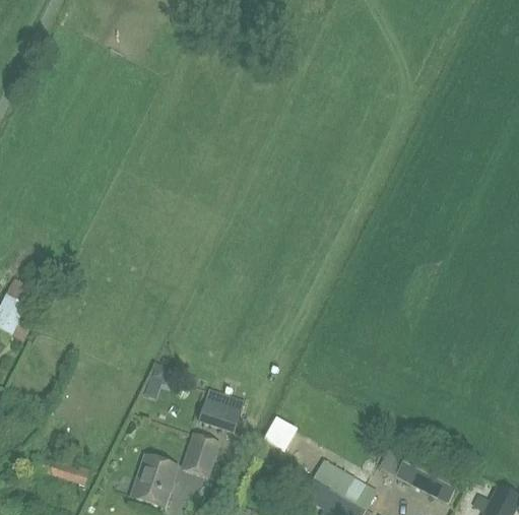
[(0,327),(24,340),(40,309),(28,303),(37,286),(14,275),(0,305),(0,304),(0,327)]
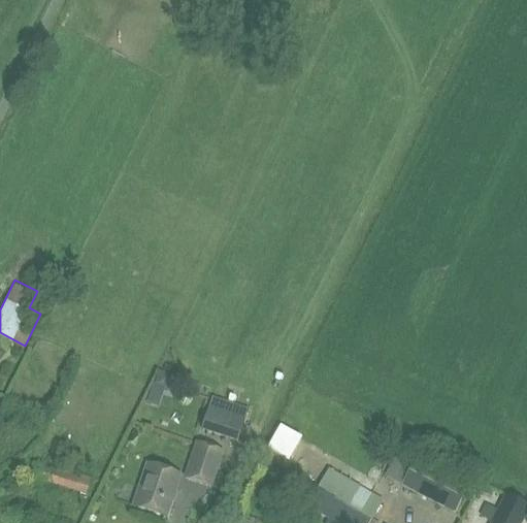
[(159,365),(154,380),(166,384),(171,381),(174,370),(159,365)]
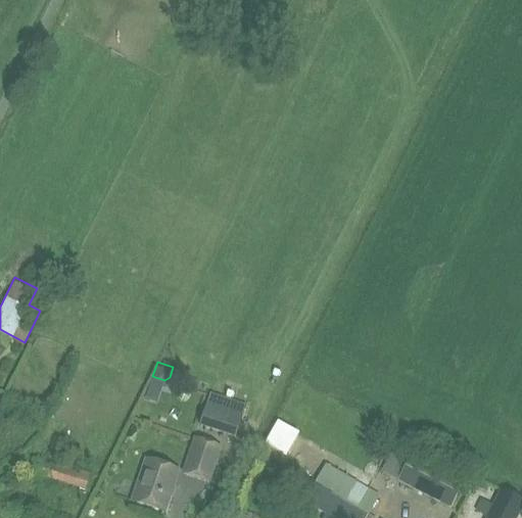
[(246,401),(210,389),(200,423),(235,434),(246,401)]
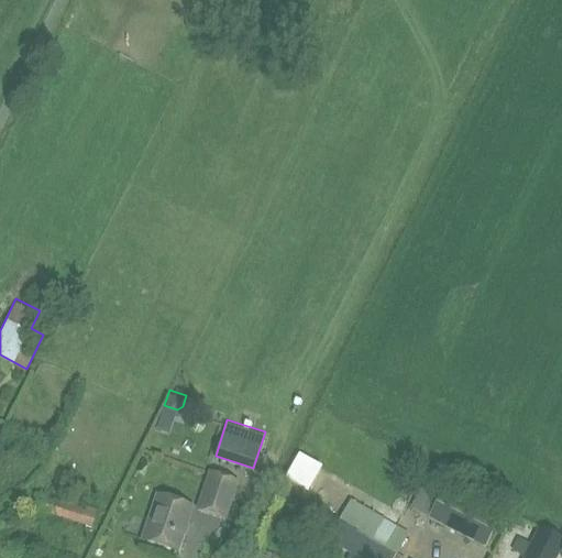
[(210,468),(197,507),(227,518),(240,479),(210,468)]
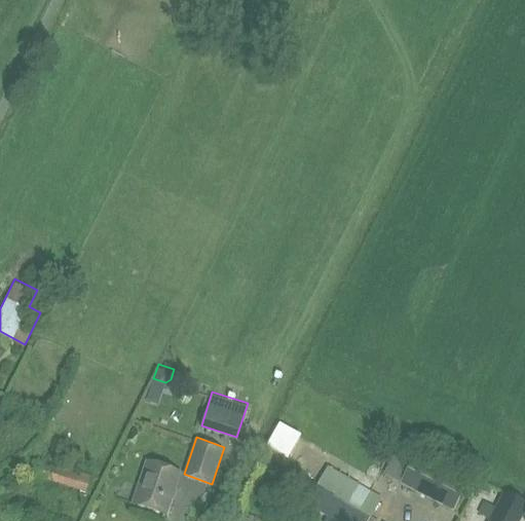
[(401,481),(455,508),(469,480),(414,453),(401,481)]
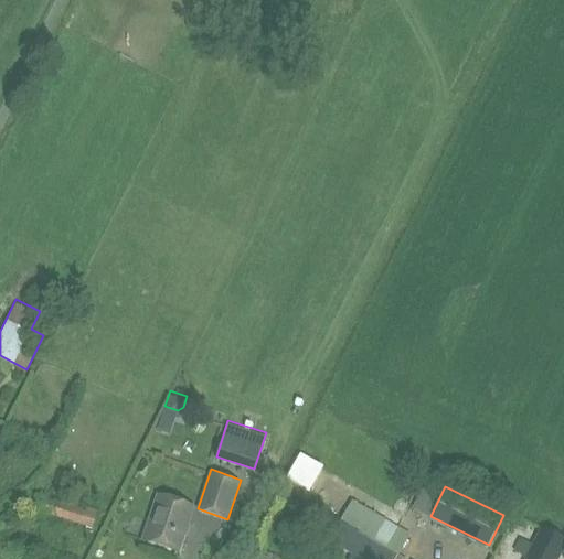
[(98,506),(41,490),(34,506),(93,524),(98,506)]
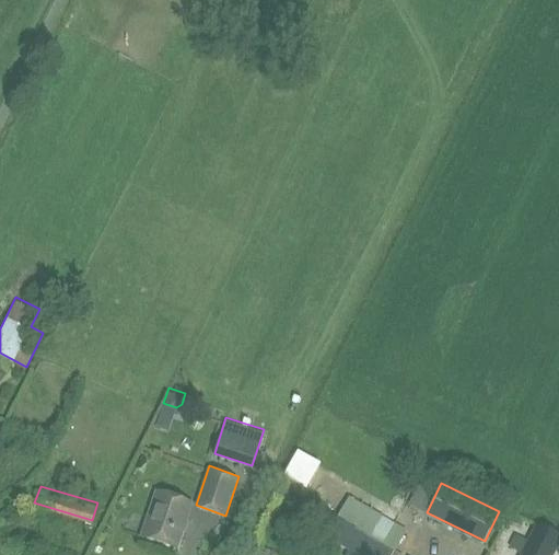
[(177,545),(191,501),(158,490),(143,533),(177,545)]
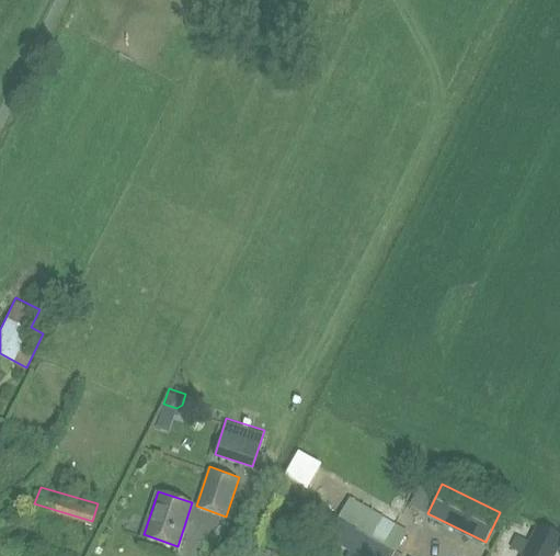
[(308,496),(296,518),(364,555),(402,555),(404,553),(395,547),(407,526),(349,494),(338,512),(308,496)]
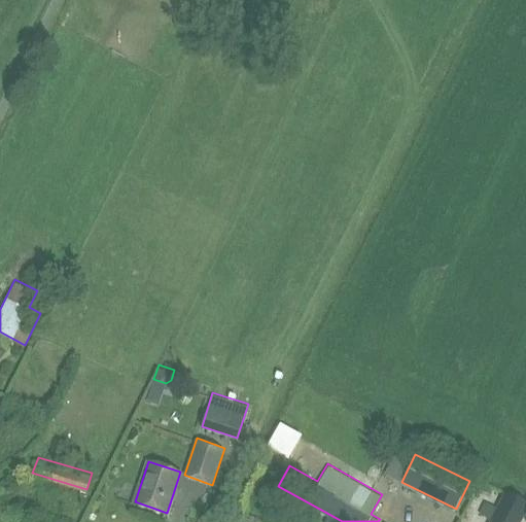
[(519,521),(525,507),(525,500),(505,490),(490,521),(519,521)]
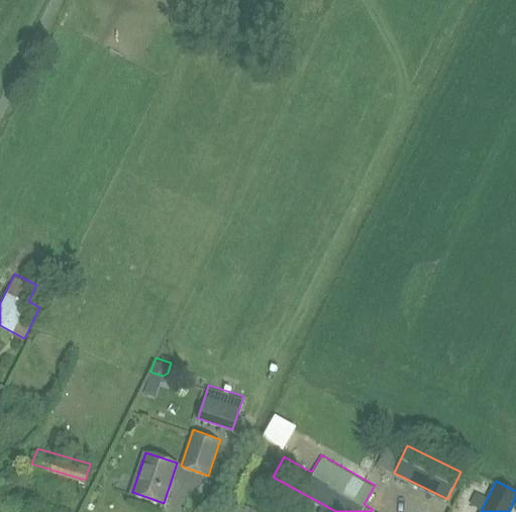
[(250,511),(253,506),(244,501),(239,510),(242,511),(250,511)]
